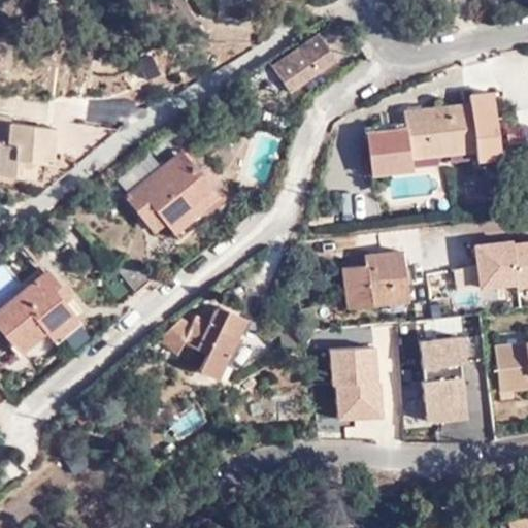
[(331,24),(330,33),(338,33),(339,24),(331,24)]
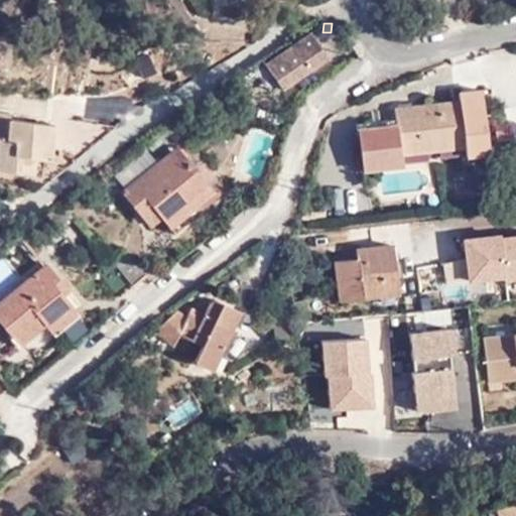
[(264,65),(280,88),(323,57),(309,32),(264,65)]
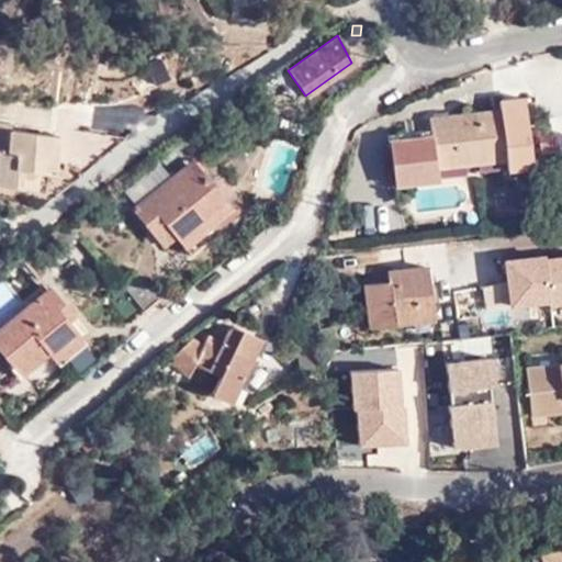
[(505,145),(528,144),(524,98),(501,100),(501,110),(501,115),(471,119),(470,113),(431,117),(433,135),(397,138),(402,178),(438,175),(437,167),(506,159),(505,145)]
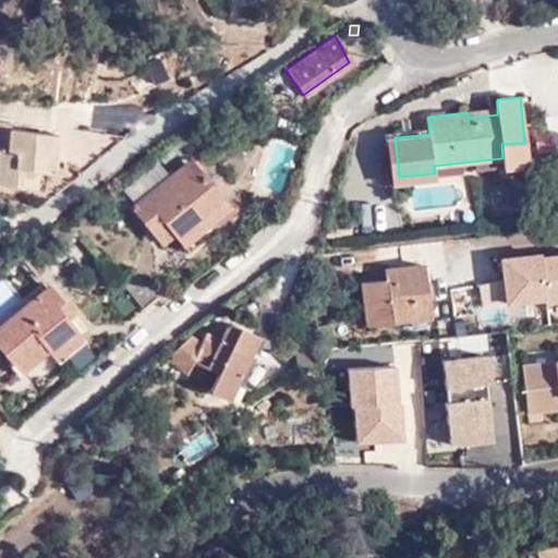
[(497,114),(497,109),(466,112),(468,118),(497,114)]
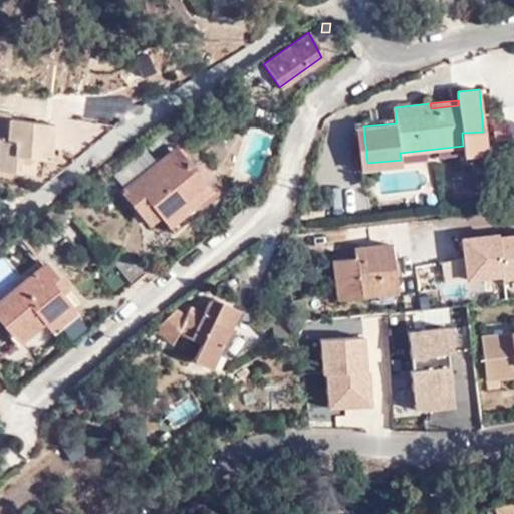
[(20,156),(36,158),(48,159),(52,123),(10,118),(10,113),(0,111),(0,169),(18,172),(20,156)]
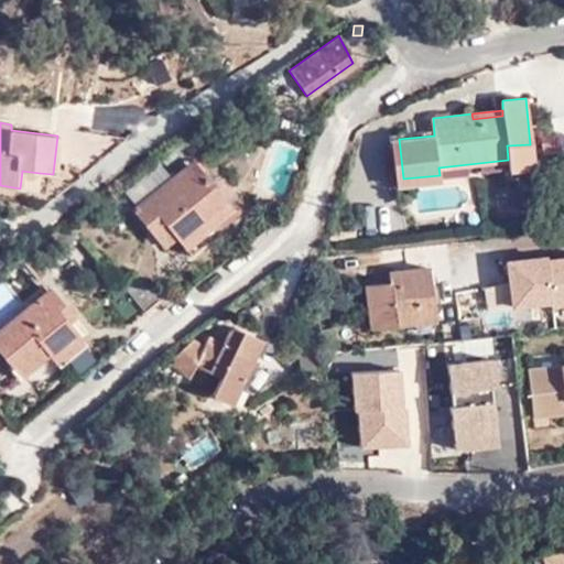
[(531,158),(530,144),(507,145),(508,160),(531,158)]
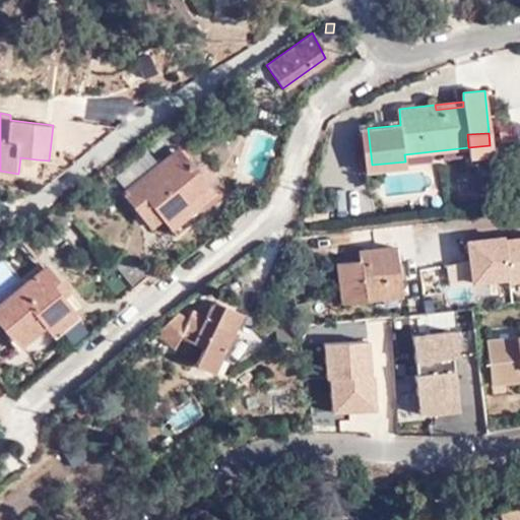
[(175,172),(189,161),(179,148),(165,158),(175,172)]
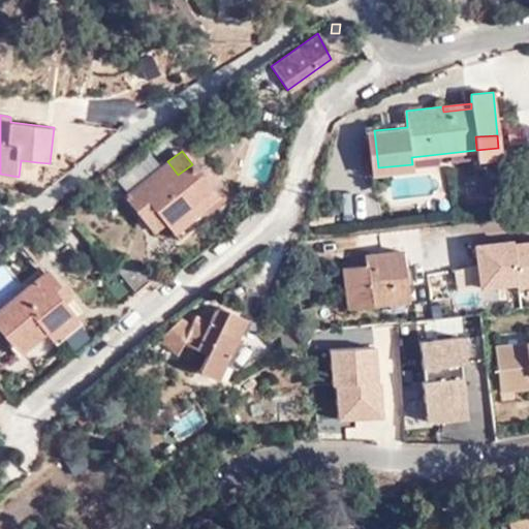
[(35,179),(37,162),(21,160),(19,177),(35,179)]
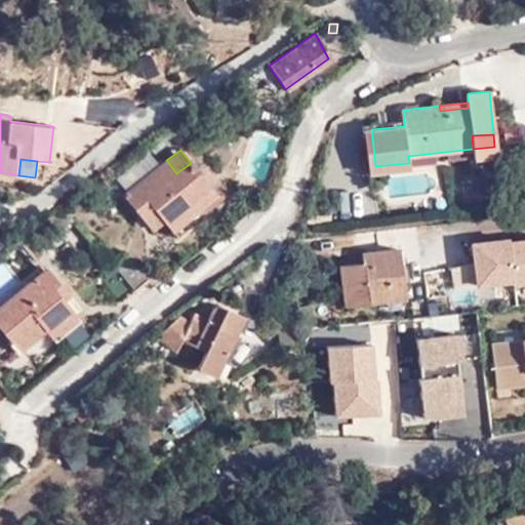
[(211,188),(191,163),(176,173),(166,160),(124,194),(135,208),(146,200),(163,221),(172,232),(191,216),(185,208),(211,188)]
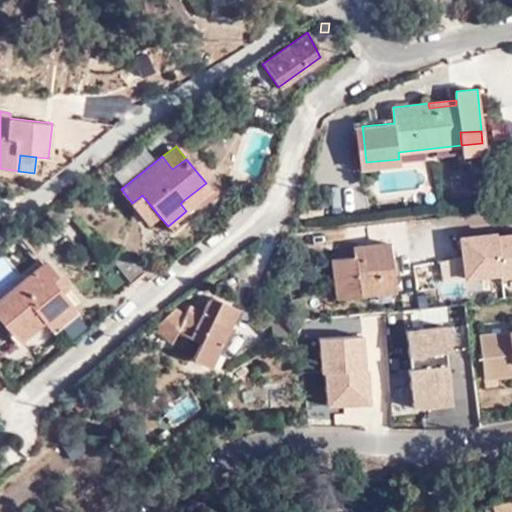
[(212,191),(206,183),(180,203),(186,211),(212,191)]
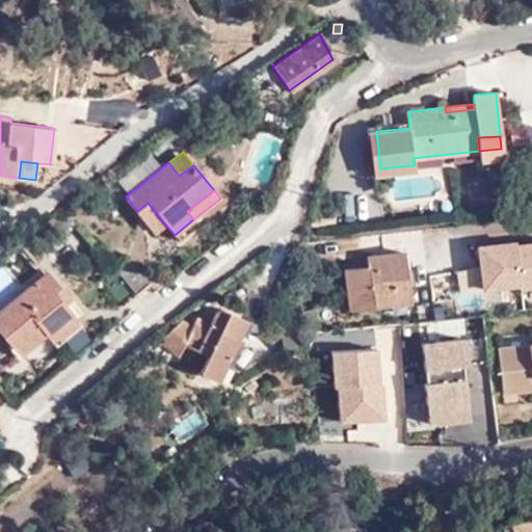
[(148,203),(137,211),(155,233),(165,224),(148,203)]
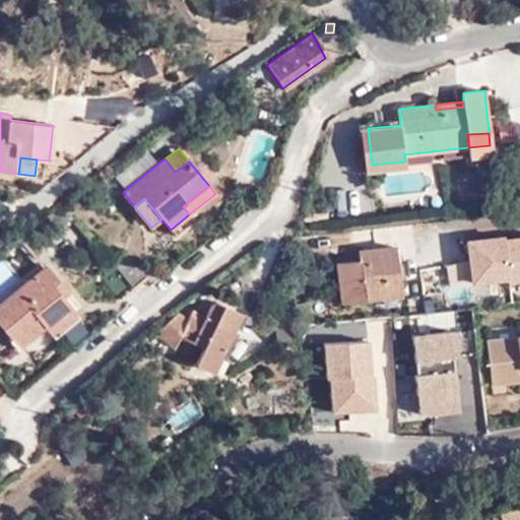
[(519,286),(519,240),(507,243),(506,237),(468,242),(470,263),(446,266),(449,288),(509,280),(510,288),(519,286)]
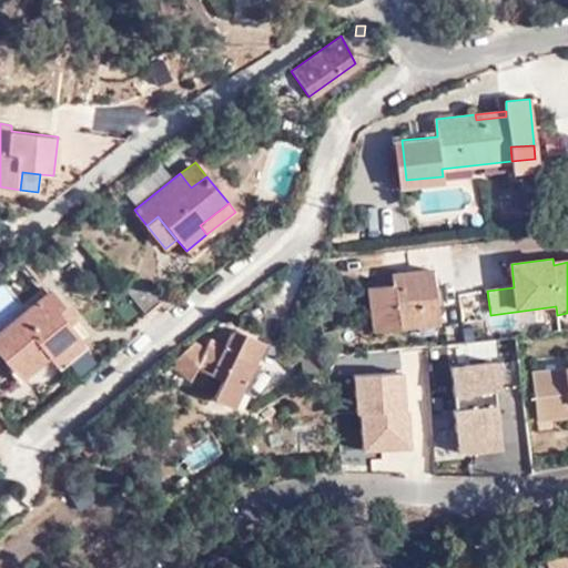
[(396,315),(436,311),(432,270),(392,274),(392,285),(368,288),(373,327),(396,325),(396,315)]
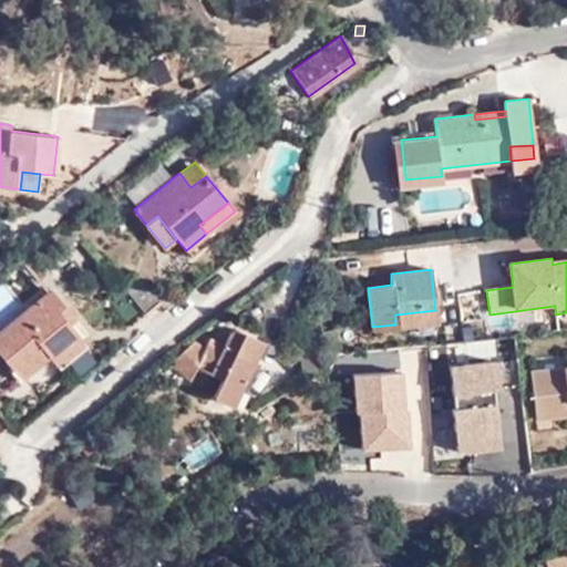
[(144,315),(160,302),(138,276),(123,288),(144,315)]
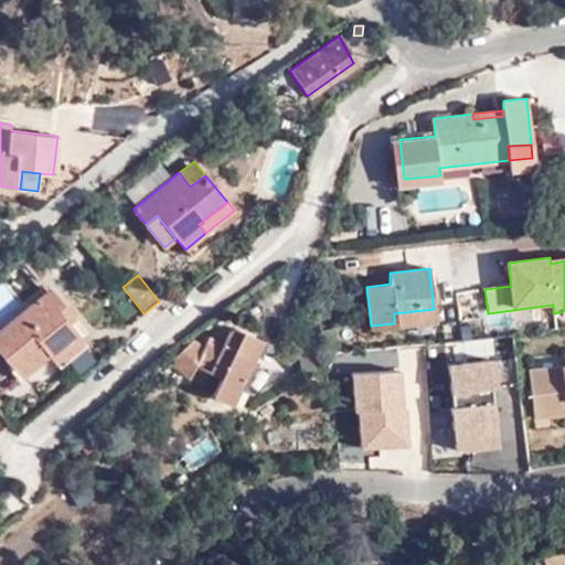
[(108,299),(129,326),(144,313),(123,287),(108,299)]
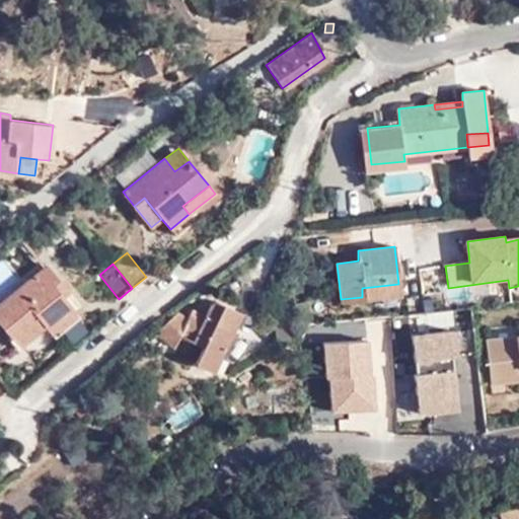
[(57,290),(64,284),(48,265),(0,302),(0,320),(19,345),(44,325),(50,335),(76,313),(62,297),(57,290)]
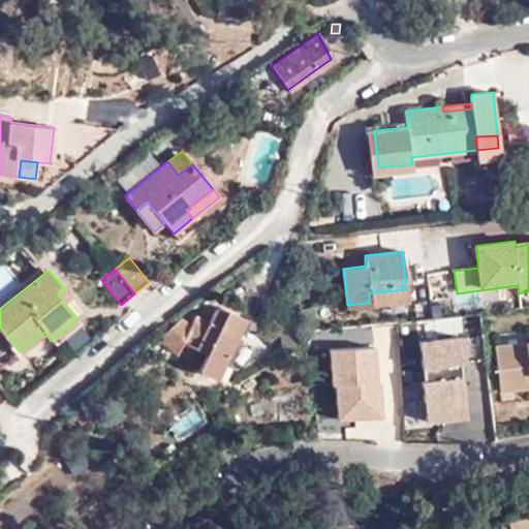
[(70,297),(65,289),(58,296),(63,303),(70,297)]
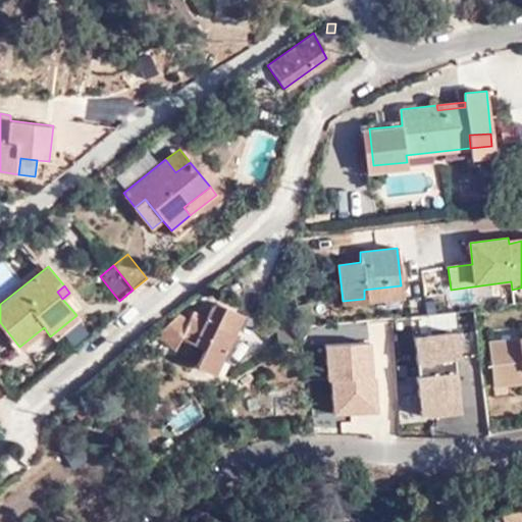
[(402,296),(401,285),(364,290),(364,299),(402,296)]
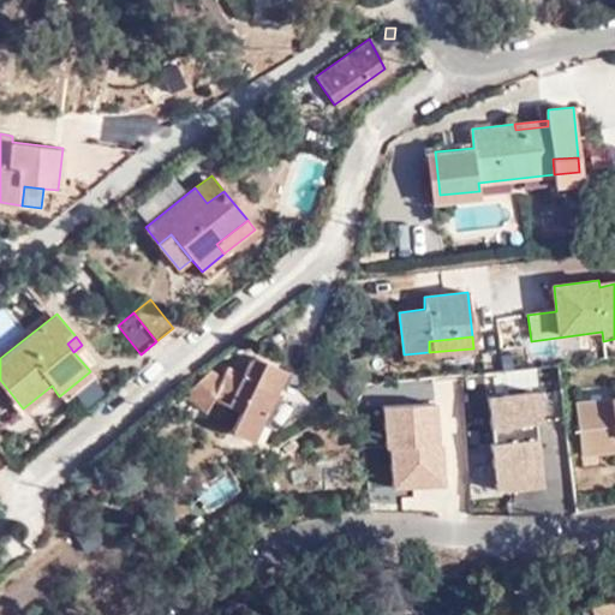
[(240,375),(275,392),(285,374),(255,359),(245,363),(240,375)]
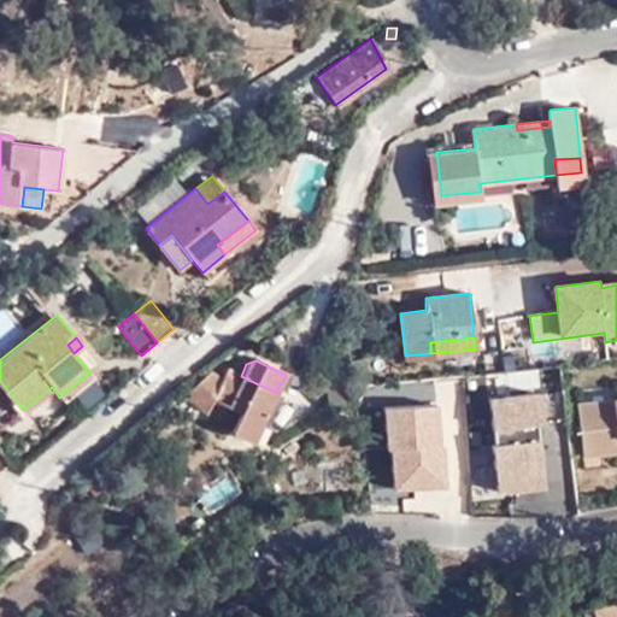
[(259,424),(276,393),(241,376),(229,370),(223,381),(213,371),(184,395),(205,415),(213,400),(241,413),(259,424)]
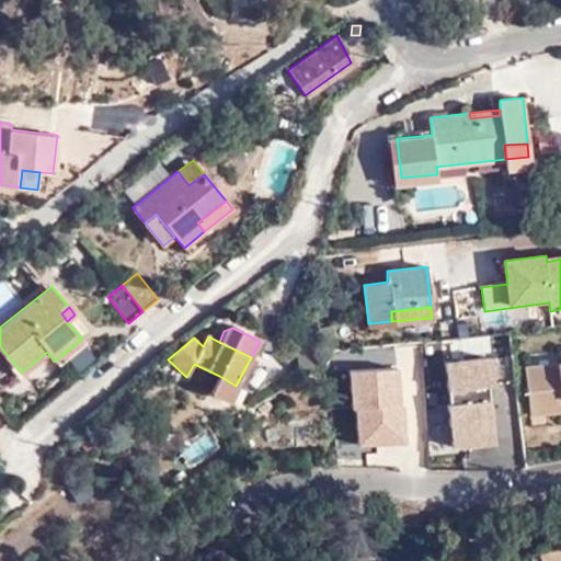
[(447,366),(456,449),(499,445),(492,385),(499,384),(496,361),(447,366)]
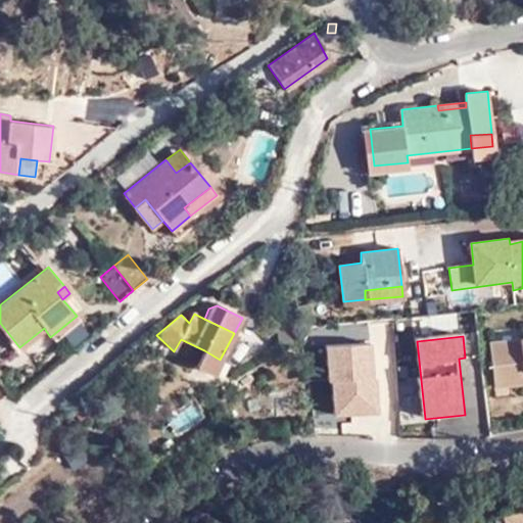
[(522,339),(489,343),(493,386),(522,382),(522,339)]
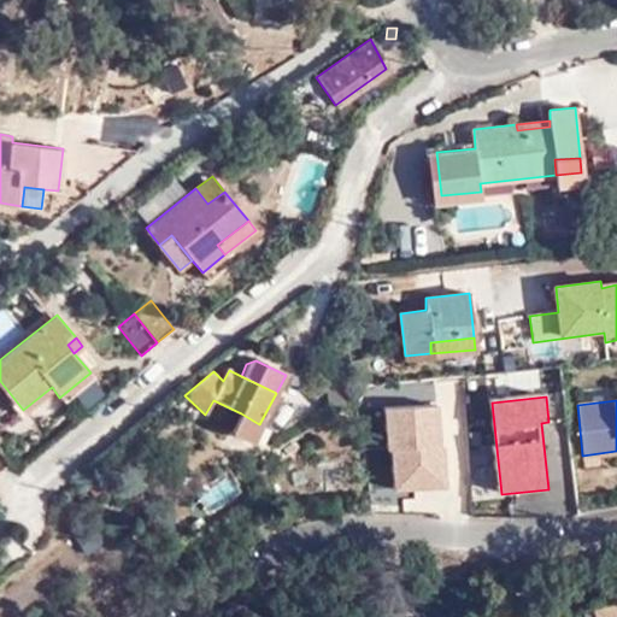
[(442,450),(440,406),(386,409),(388,451),(393,451),(395,494),(450,492),(447,450),(442,450)]
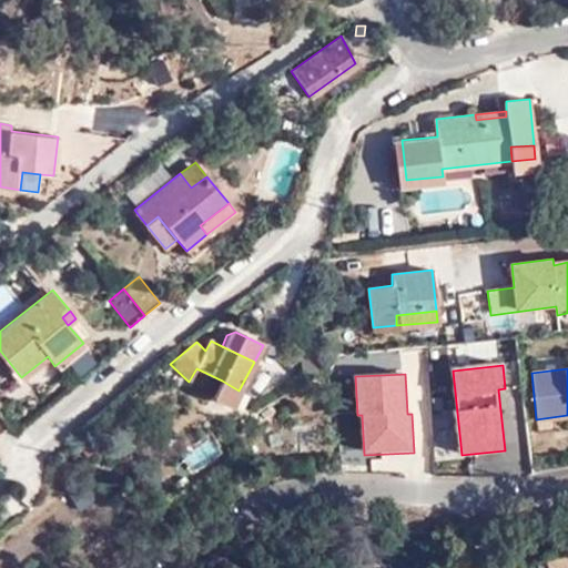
[(239,391),(222,381),(213,398),(230,407),(239,391)]
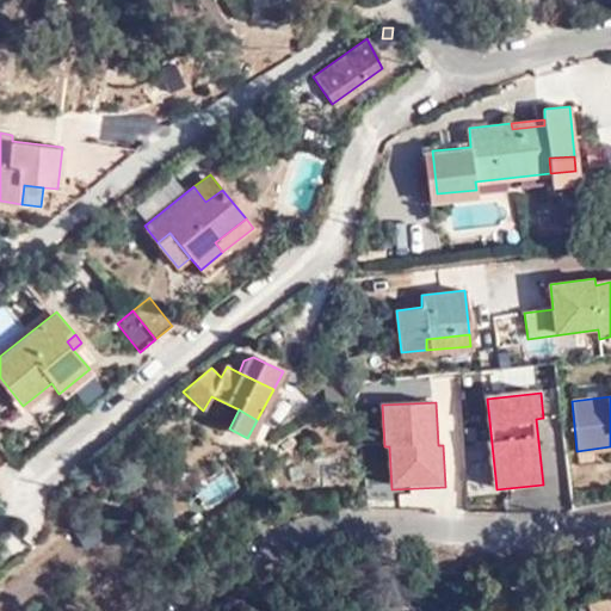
[(610,586),(575,600),(579,610),(584,610),(588,610),(608,610),(610,610),(610,586)]
